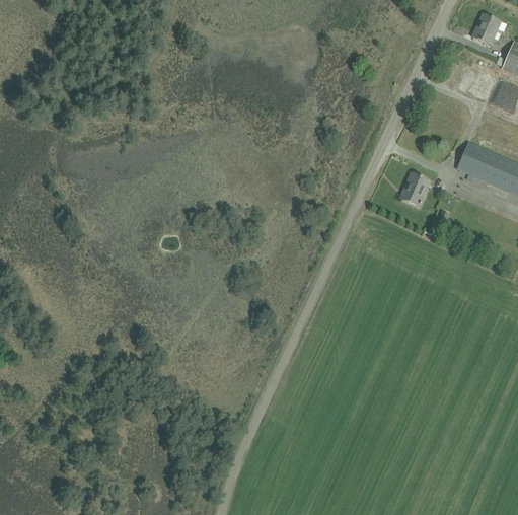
[(490,43),(497,26),(500,19),(483,11),(471,34),(490,43)]
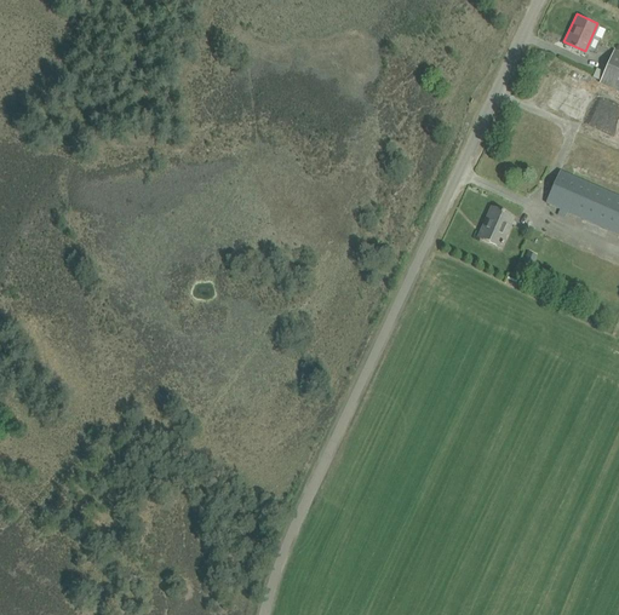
[(618,49),(613,47),(605,68),(600,78),(600,79),(618,87),(618,49)]
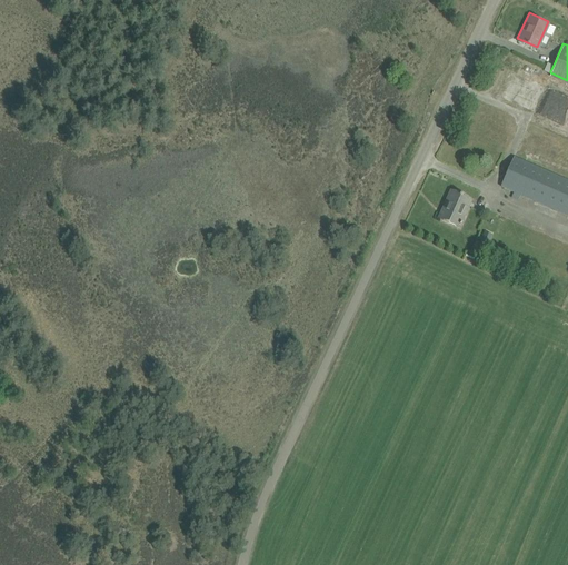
[(567,212),(567,177),(514,154),(501,184),(567,212)]
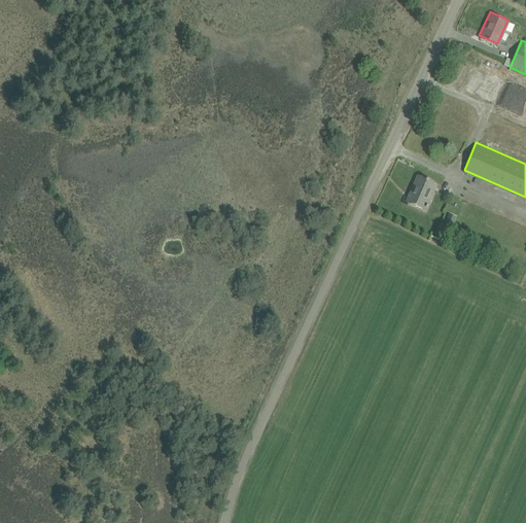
[(406,199),(425,207),(435,182),(417,174),(406,199)]
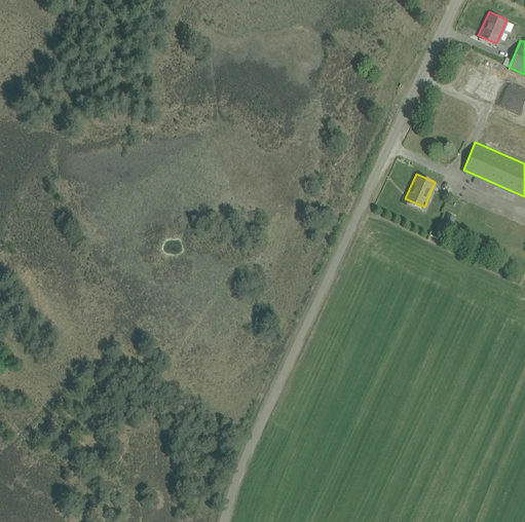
[(445,214),(443,220),(451,223),(453,217),(445,214)]
